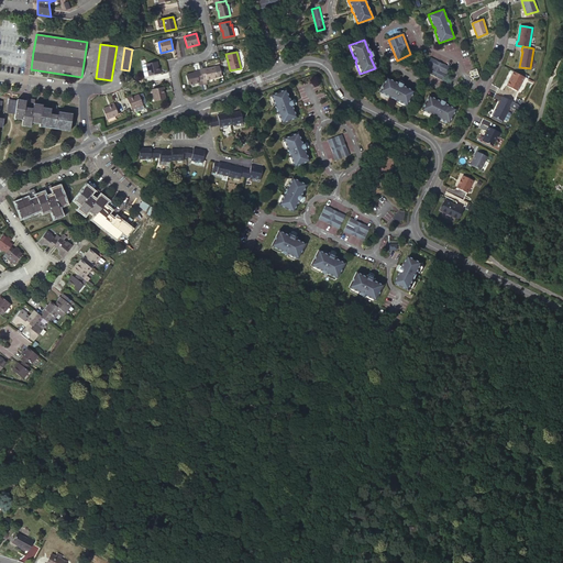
[(449,67),(429,57),(422,72),(442,80),(449,67)]
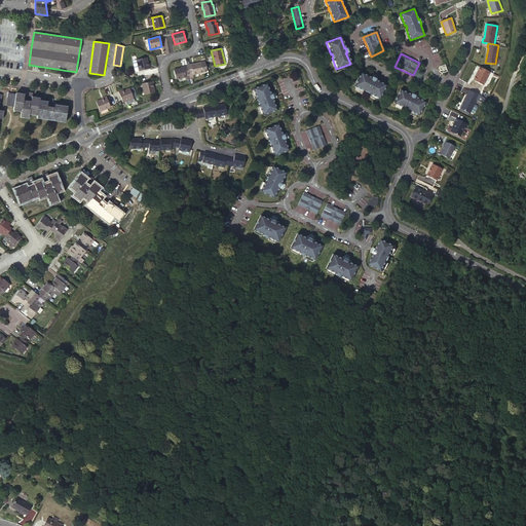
[(139,71),(149,69),(148,65),(146,58),(137,60),(139,71)]
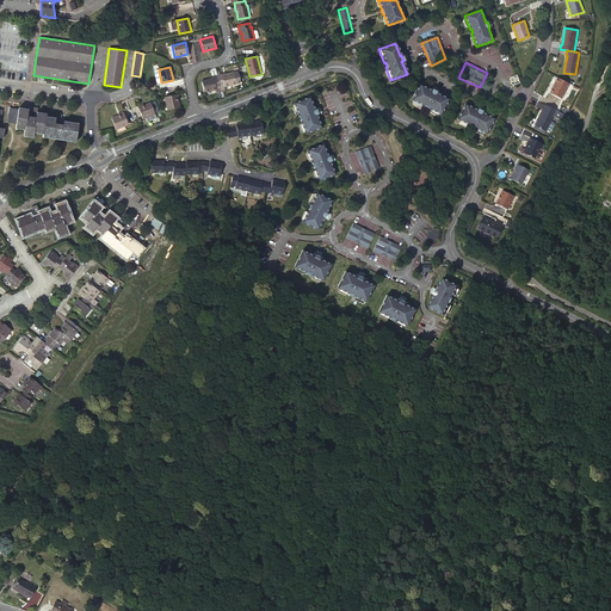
[(224,73),(217,75),(217,76),(221,90),(226,88),(224,87),(236,84),(241,82),(238,71),(233,72),(224,74),(224,73)]
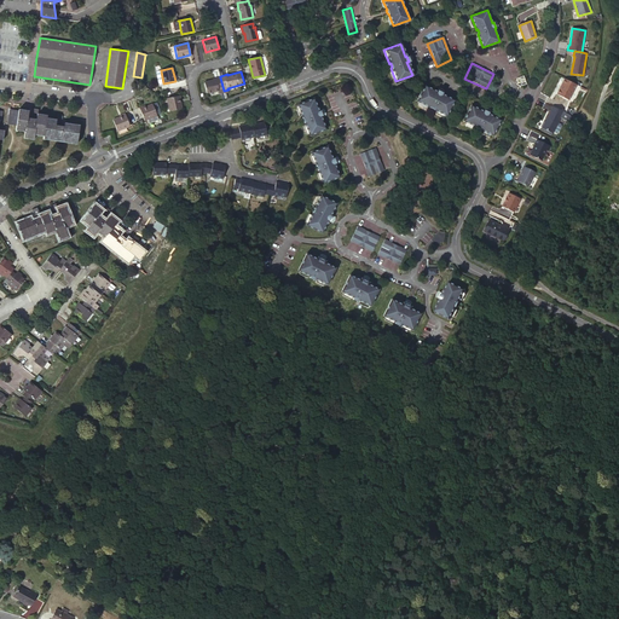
[(224,91),(220,77),(213,79),(213,80),(204,82),(207,93),(219,91),(219,93),(224,92),(224,91)]
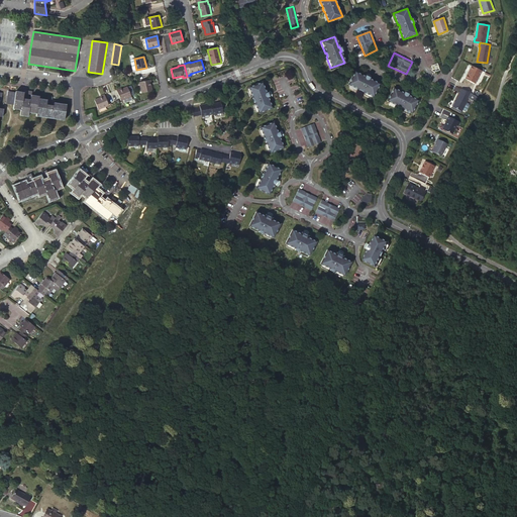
[(481,71),(472,66),(464,79),(475,84),(481,71)]
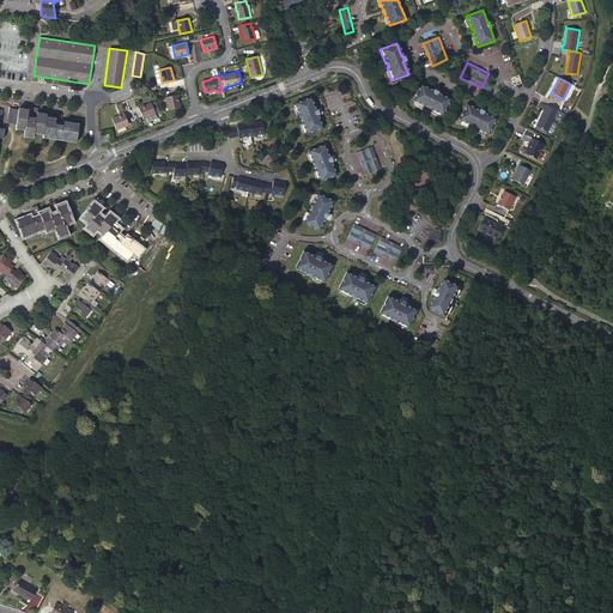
[(432,91),(420,85),(412,101),(425,107),(426,105),(430,108),(429,109),(442,115),(449,101),(437,93),(438,92),(434,90),(432,91)]
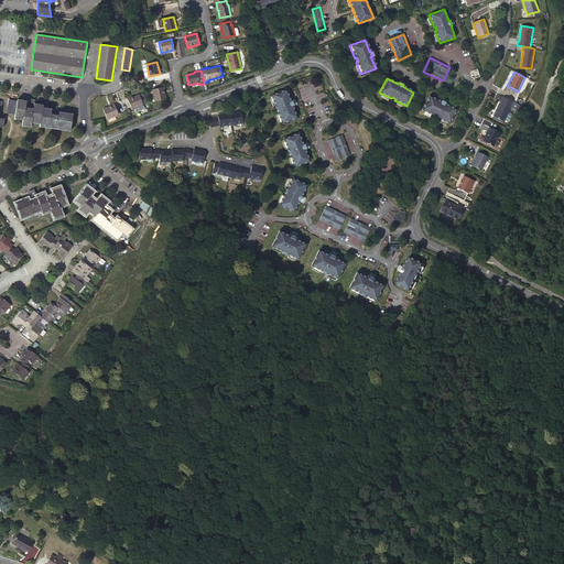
[(154,101),(165,99),(164,91),(163,87),(152,89),(154,101)]
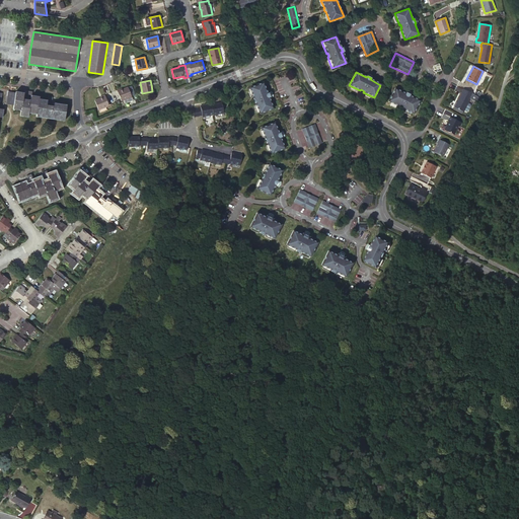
[(254,101),(258,114),(272,107),(268,97),(270,96),(268,92),(266,93),(262,82),(248,87),(252,98),(254,98),(255,101),(254,101)]
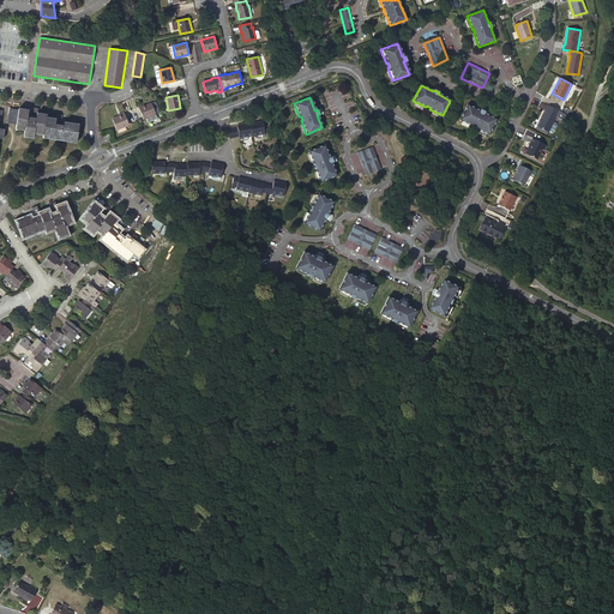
[(156,114),(151,103),(144,106),(138,108),(143,119),(156,114)]
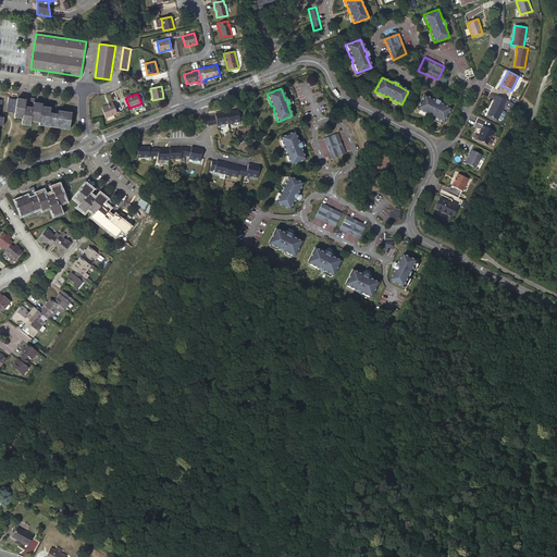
[(424,96),(417,110),(429,115),(430,114),(433,115),(432,116),(444,123),(452,109),(440,103),(441,102),(438,101),(436,100),(435,101),(424,96)]
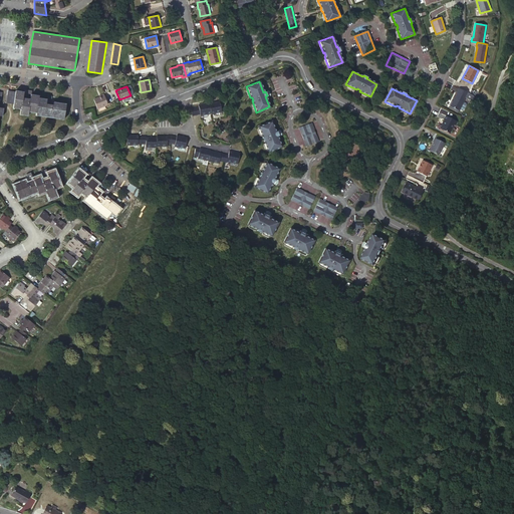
[(468,92),(459,88),(450,106),(459,110),(468,92)]
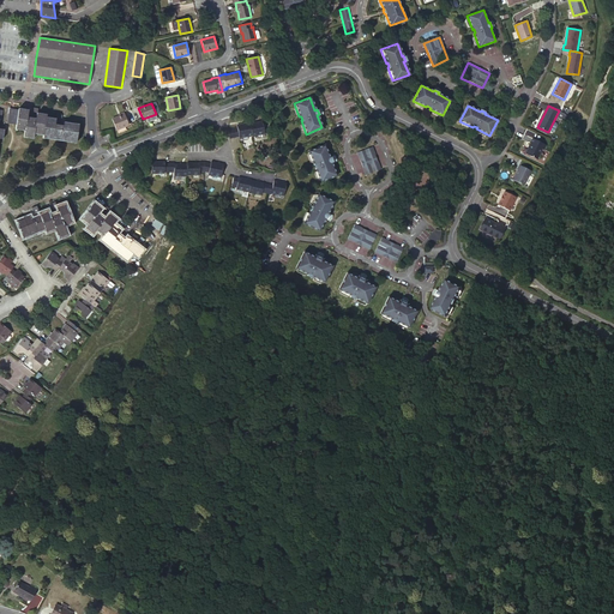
[(60,124),(61,115),(55,114),(55,119),(46,118),(47,114),(37,113),(38,108),(32,108),(31,115),(30,118),(28,116),(28,115),(29,109),(18,108),(18,109),(8,108),(6,124),(16,125),(16,130),(25,131),(24,138),(34,139),(35,134),(43,136),(42,138),(76,144),(79,125),(64,122),(64,124),(64,126),(60,125),(60,124)]
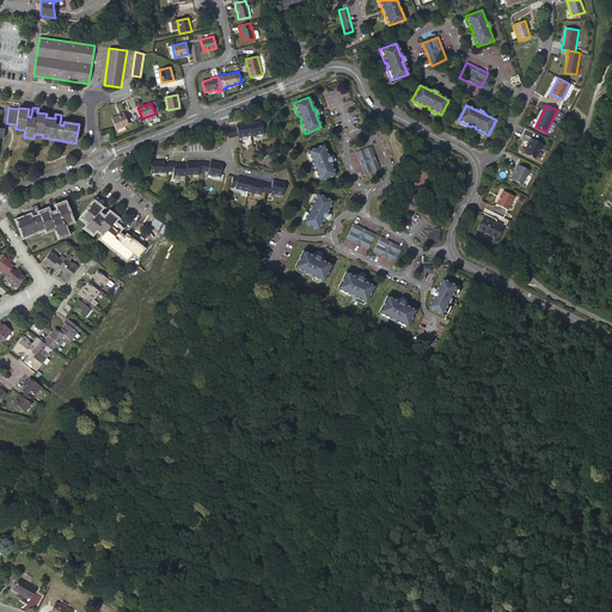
[(111,118),(116,129),(128,124),(124,114),(118,116),(111,118)]
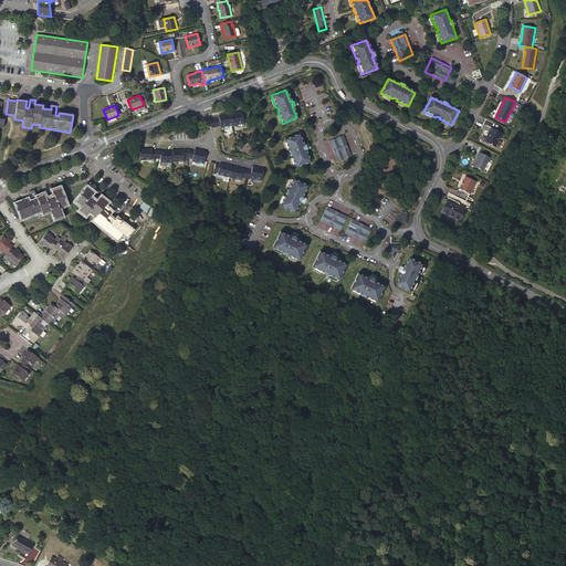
[(244,126),(242,112),(230,114),(232,126),(237,125),(237,127),(244,126)]
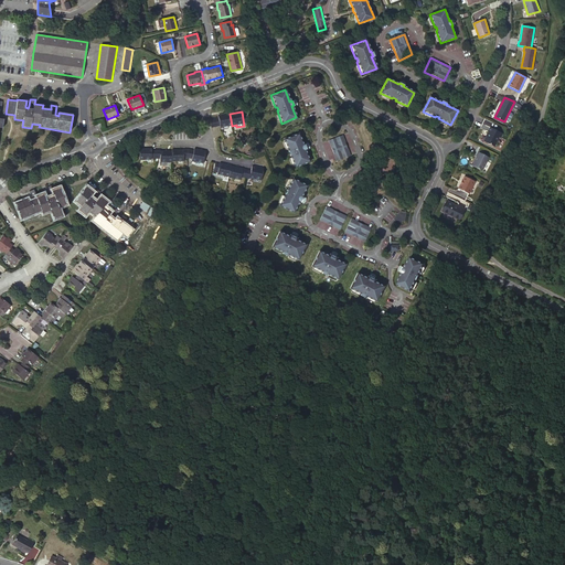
[(230,113),(217,115),(219,117),(210,118),(211,127),(220,126),(221,130),(228,129),(227,126),(232,126),(230,114),(230,113)]
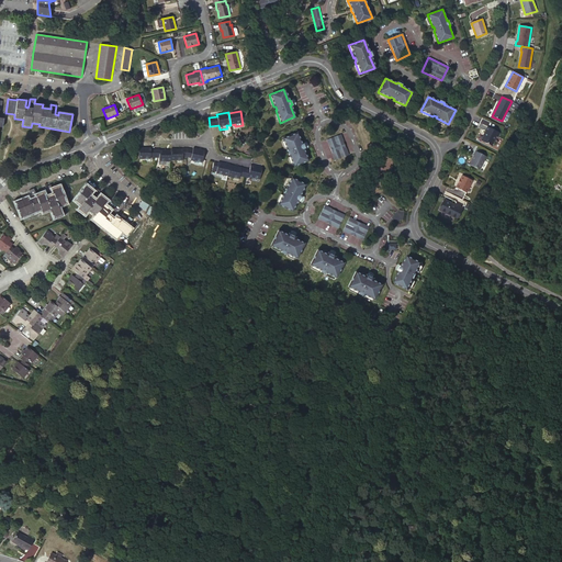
[(499,133),(487,126),(481,141),(491,146),(495,136),(497,137),(499,133)]
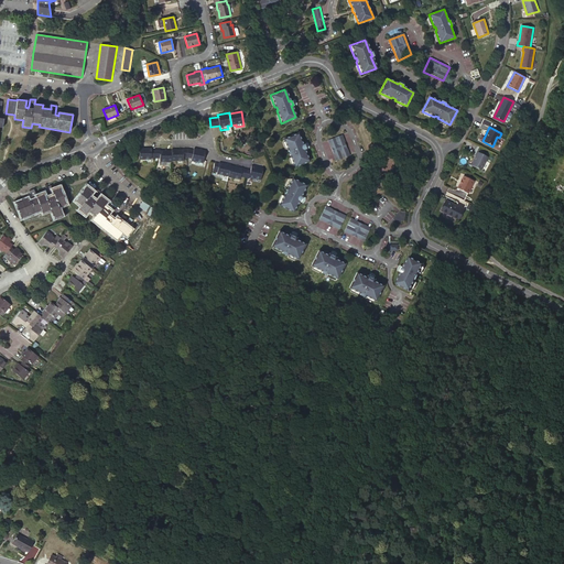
[(297,132),(282,139),(288,151),(289,150),(291,153),(289,154),(294,166),(308,161),(304,149),(305,149),(304,144),(302,144),(297,132)]
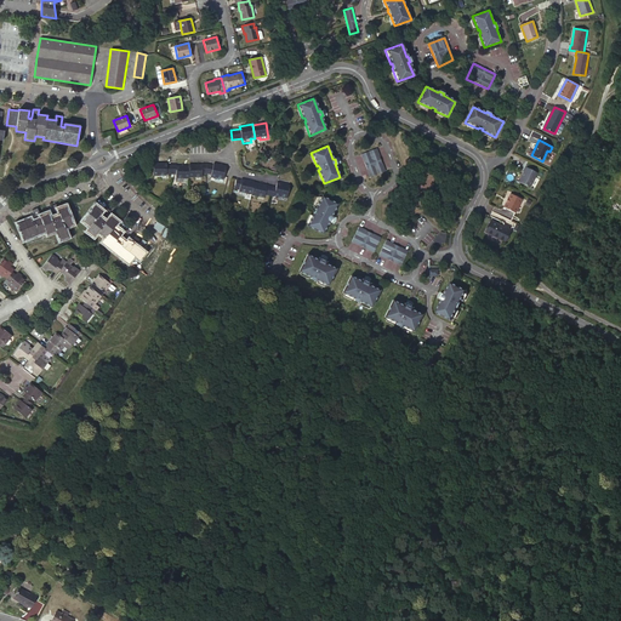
[(375,148),(360,154),(369,177),(383,171),(375,148)]
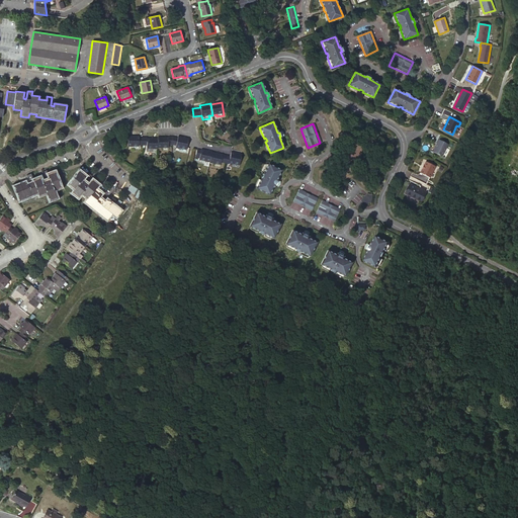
[(143,145),(143,137),(139,137),(139,136),(127,136),(127,147),(133,147),(133,149),(139,149),(139,145),(143,145)]
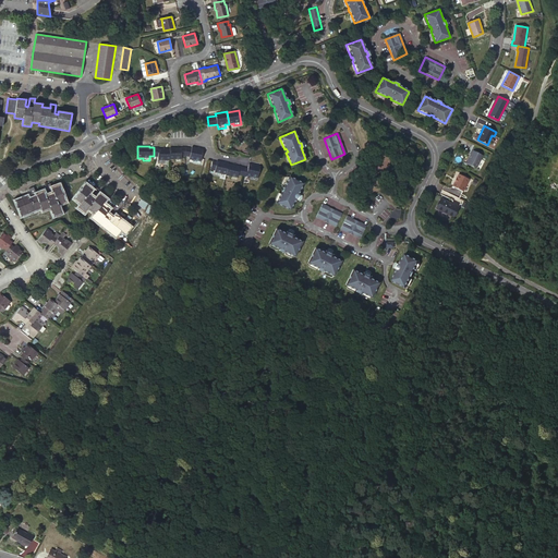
[(186,147),(182,147),(182,148),(170,148),(170,159),(174,159),(174,162),(181,162),(181,156),(185,156),(186,147)]
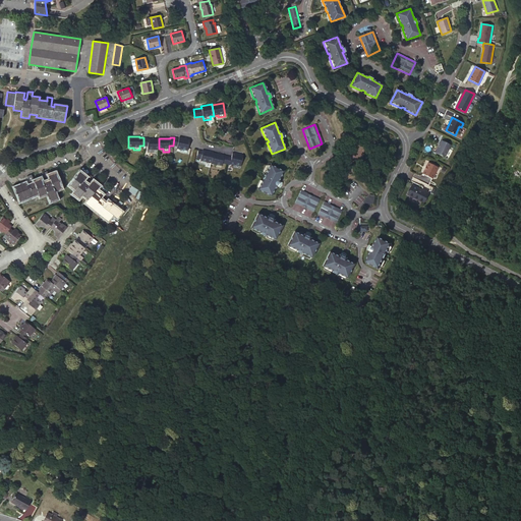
[(179,138),(174,137),(173,146),(177,147),(177,149),(180,149),(180,152),(187,153),(189,138),(179,137),(179,138)]
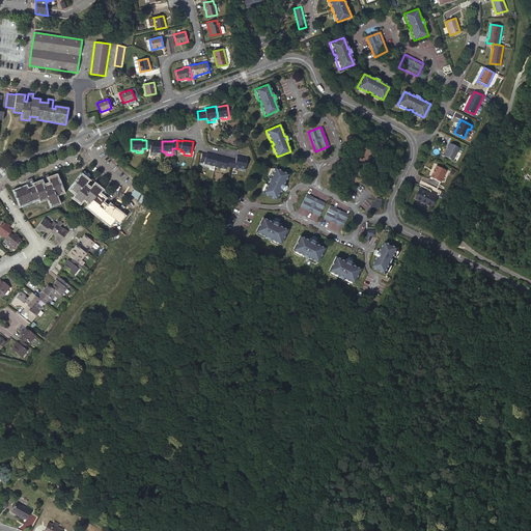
[(452,160),(458,147),(449,143),(447,146),(448,147),(443,156),(452,160)]
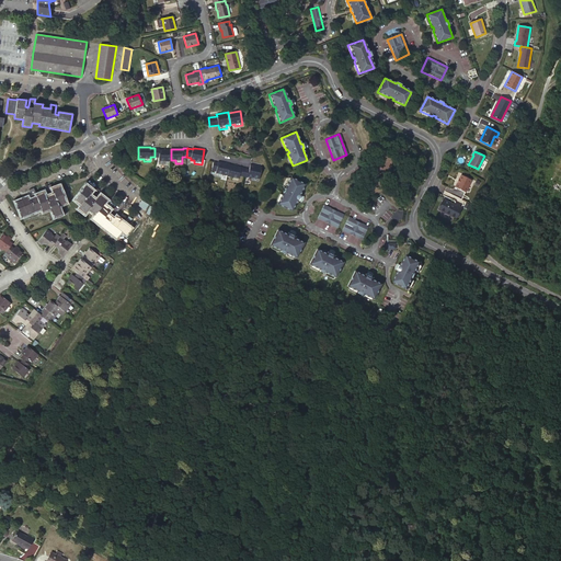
[(218,161),(218,162),(214,162),(212,170),(216,171),(215,175),(221,176),(221,174),(227,175),(230,164),(224,163),(218,161)]
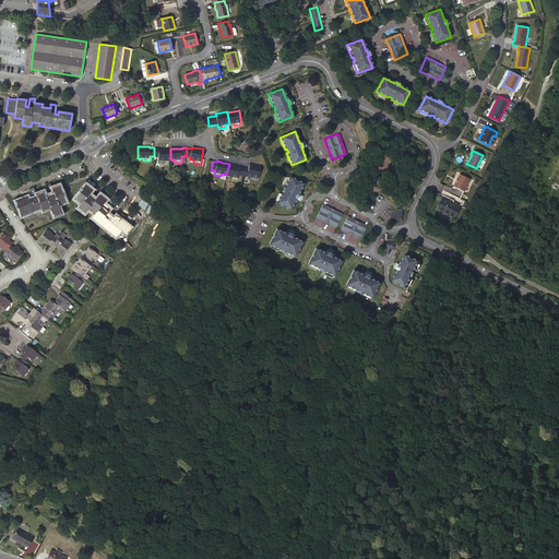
[(245,167),(229,164),(226,175),(232,177),(230,179),(237,181),(238,175),(242,176),(245,167)]
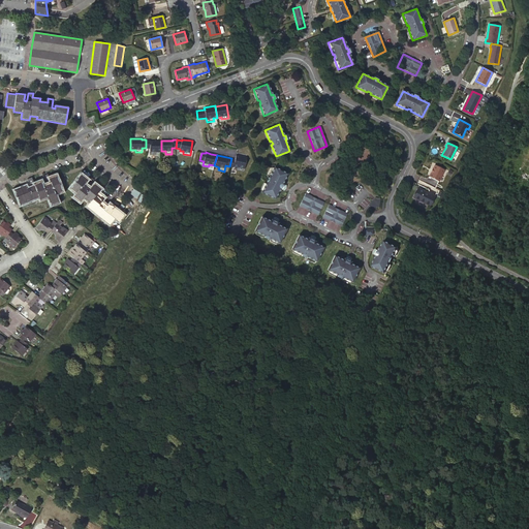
[(236,159),(231,158),(229,166),(234,167),(234,166),(238,167),(237,170),(244,172),(247,157),(237,155),(236,159)]
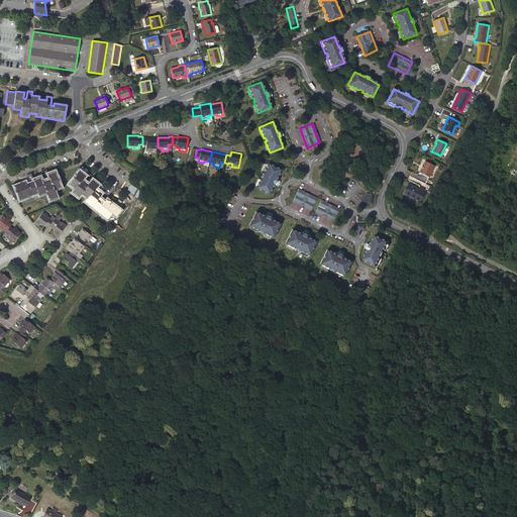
[(428,178),(434,167),(425,162),(423,166),(422,165),(420,169),(421,169),(419,173),(428,178)]
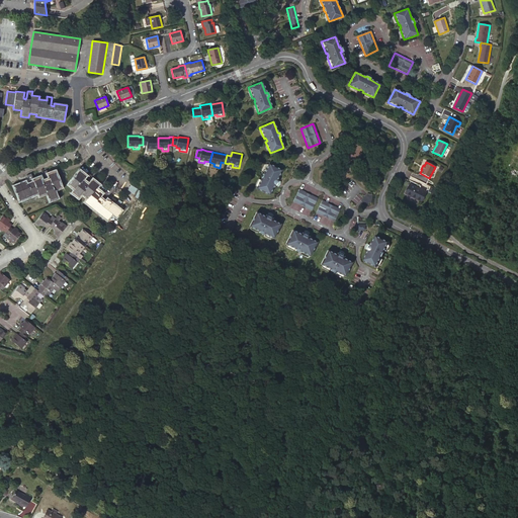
[(261,177),(256,188),(269,195),(274,184),(276,185),(277,181),(276,181),(281,170),(268,164),(263,175),(264,175),(262,178),(261,177)]
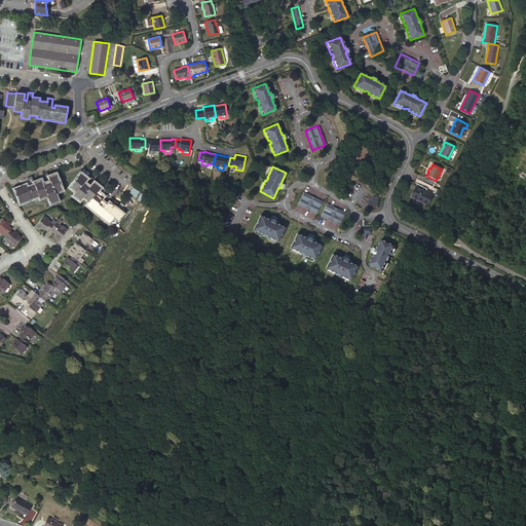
[(43,184),(42,182),(41,180),(34,182),(31,177),(27,178),(29,185),(30,187),(27,187),(27,186),(26,184),(13,189),(20,204),(39,197),(47,195),(47,196),(50,204),(59,201),(55,194),(54,192),(62,189),(57,174),(49,177),(47,173),(42,175),(45,181),(45,183),(43,184)]
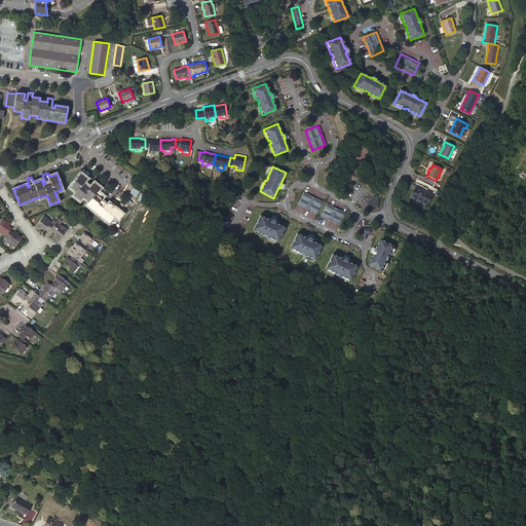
[(110,196),(106,193),(104,196),(98,191),(100,187),(94,182),(90,186),(89,187),(87,185),(88,184),(92,179),(88,176),(86,178),(80,173),(69,188),(75,192),(72,196),(79,201),(82,196),(83,195),(89,200),(88,201),(86,205),(108,223),(113,217),(117,219),(122,213),(109,202),(108,203),(106,201),(110,196)]
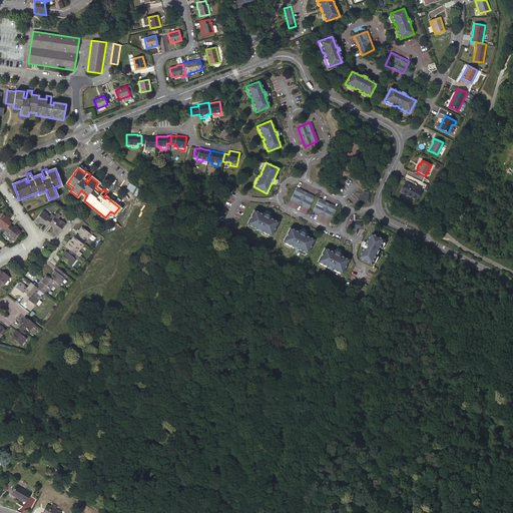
[(420,189),(404,182),(400,190),(416,198),(416,197),(417,197),(418,195),(418,194),(420,189)]
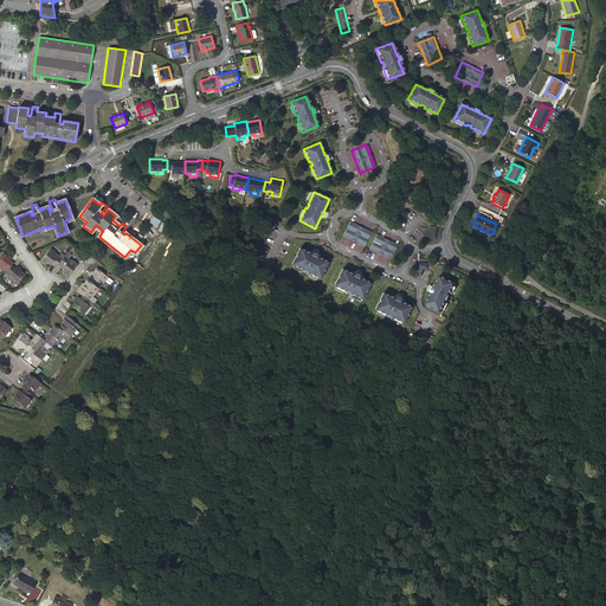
[(348,221),(341,236),(362,246),(369,232),(348,221)]
